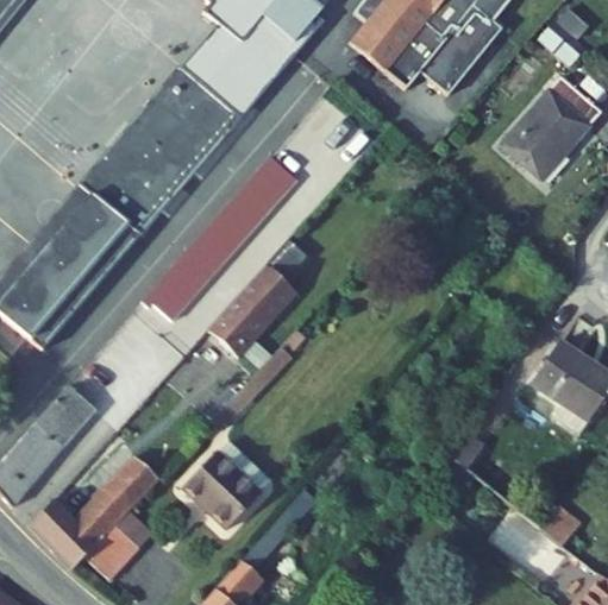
[(0,0),(0,18),(14,0),(0,0)]
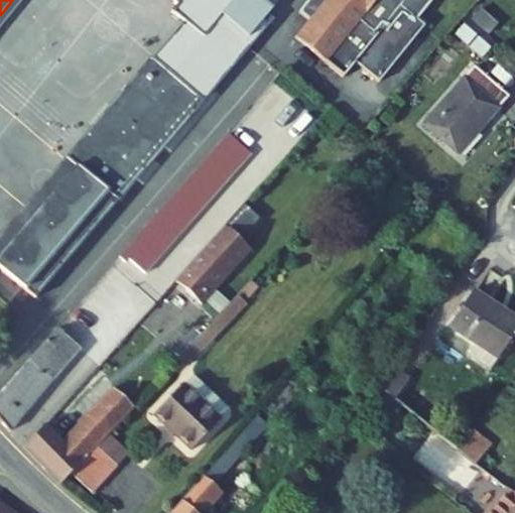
[(176,0),(178,2),(173,8),(184,17),(205,34),(233,0),(176,0)]
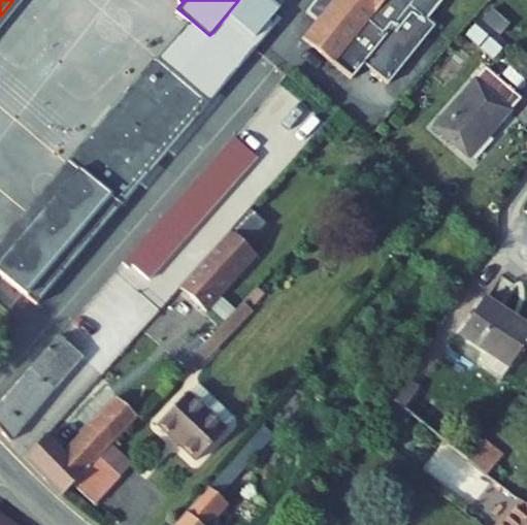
[(280,17),(260,0),(238,0),(209,35),(241,62),(280,17)]
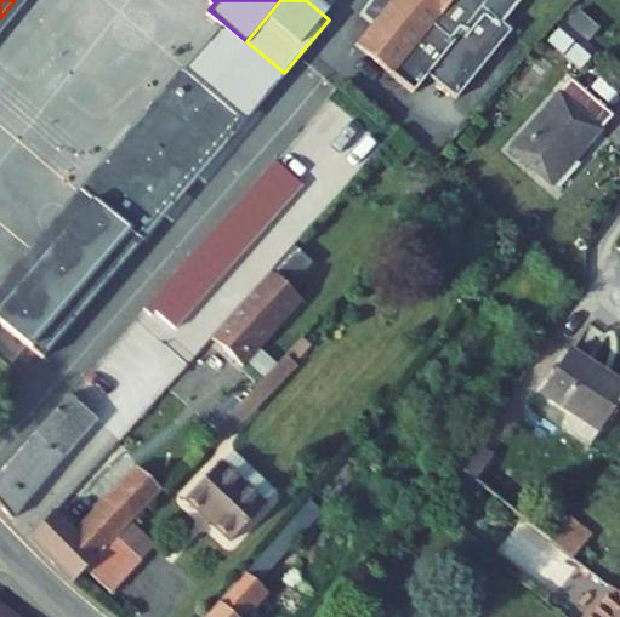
[(356,41),(414,90),(428,73),(456,96),(512,29),(502,21),(519,0),(373,0),(363,12),(374,21),(356,41)]
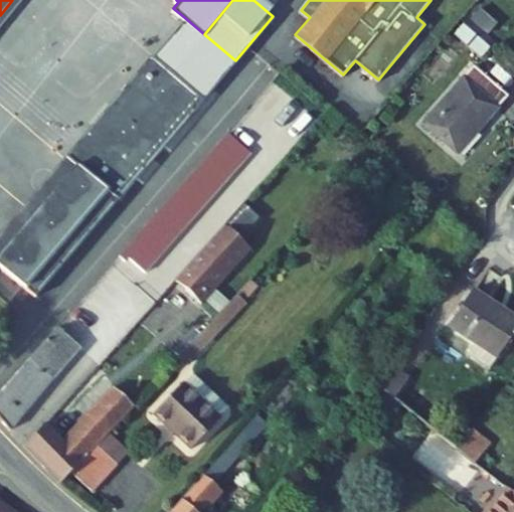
[(153,55),(204,99),(235,60),(204,34),(184,17),(153,55)]
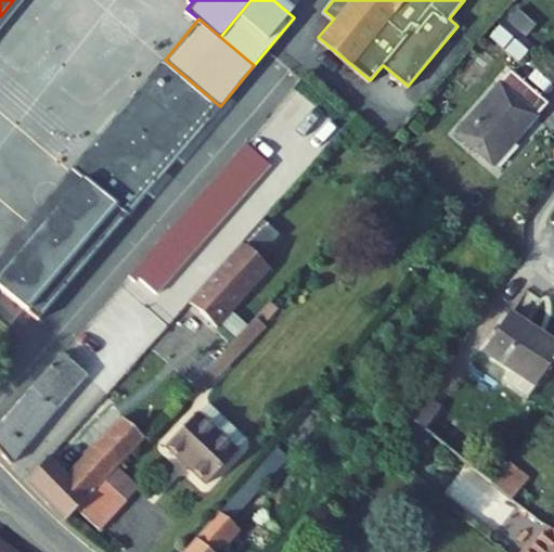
[(0,284),(42,320),(220,106),(165,60),(164,60),(0,256),(0,284)]
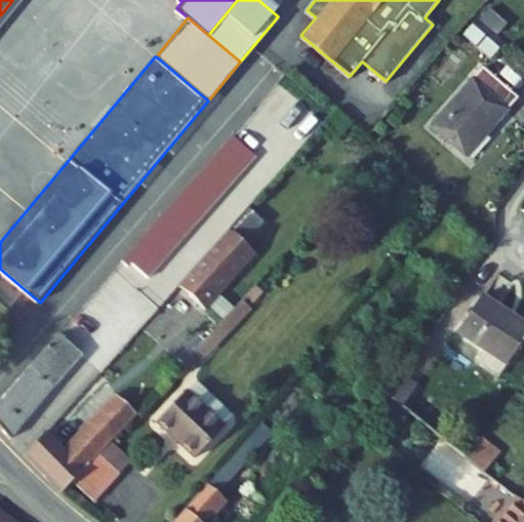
[(484,65),(433,122),(469,153),(519,95),(484,65)]
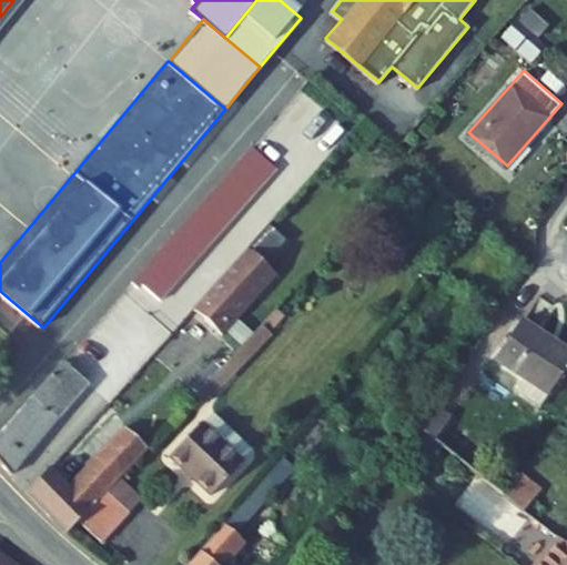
[(194,306),(224,332),(277,272),(265,262),(287,238),(270,222),(194,306)]
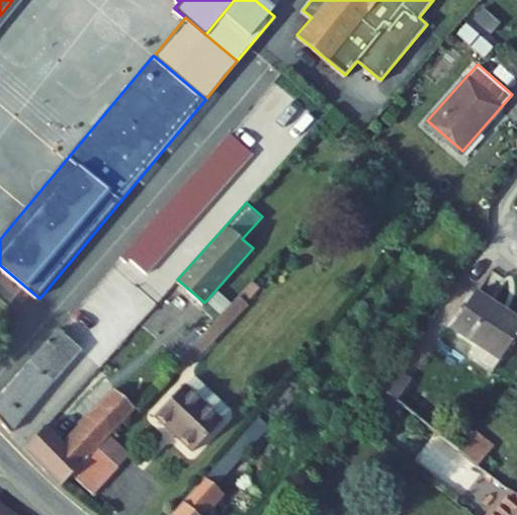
[(516,316),(476,289),(452,324),(480,342),(471,354),(494,369),(516,333),(516,316)]
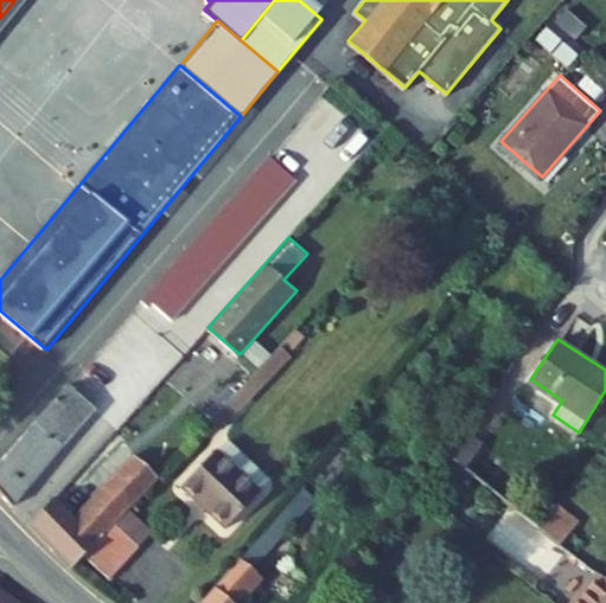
[(255,392),(291,355),(281,346),(246,383),(255,392)]
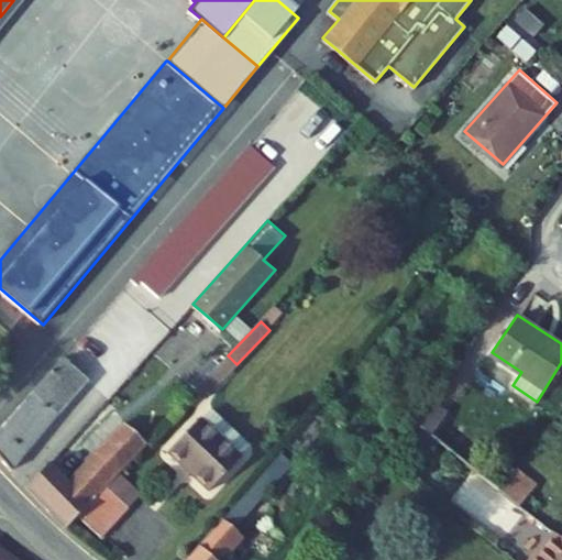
[(0,454),(12,469),(89,379),(65,355),(0,427),(0,454)]
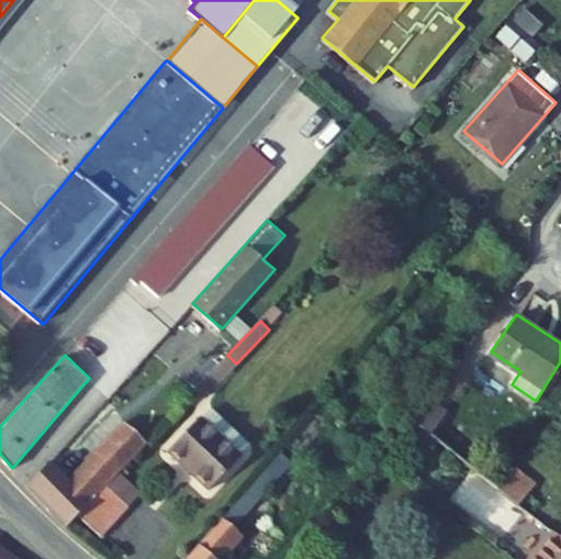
[(448,410),(430,397),(415,422),(430,434),(448,410)]
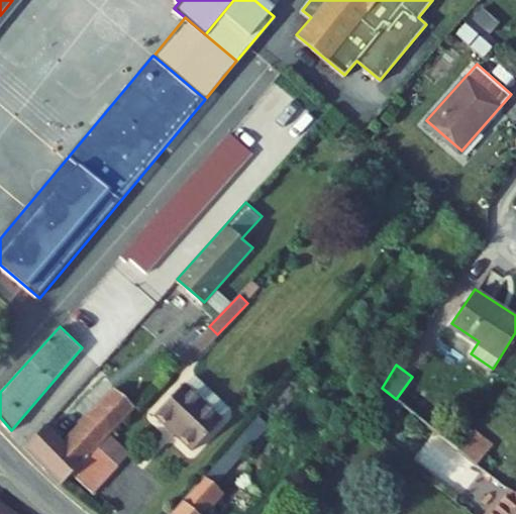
[(231,407),(196,374),(186,384),(221,417),(231,407)]
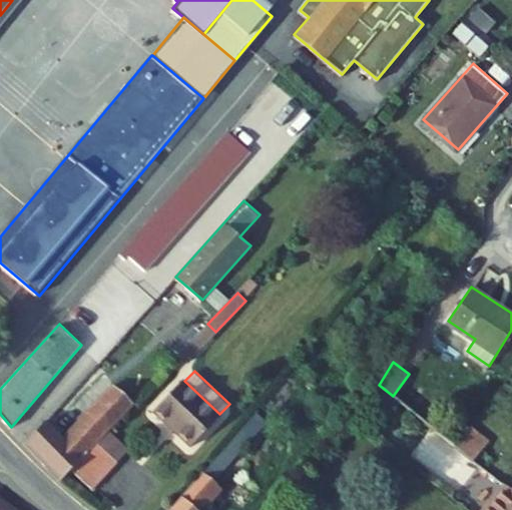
[(192,446),(220,415),(219,414),(184,381),(182,379),(153,409),(166,422),(169,419),(176,427),(174,429),(192,446)]
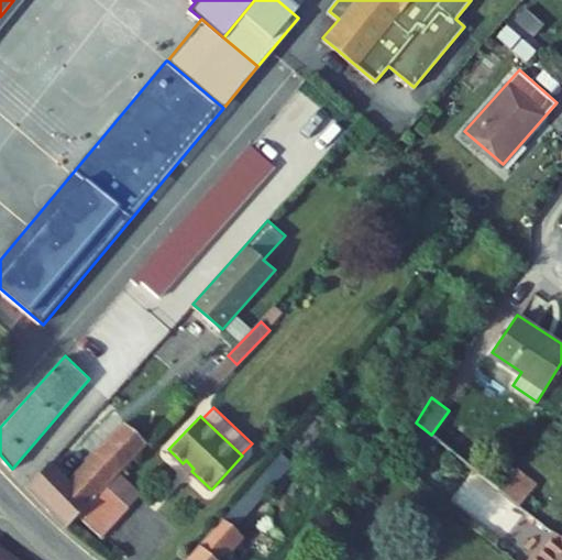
[(434,437),(431,435),(416,423),(409,432),(427,448),(434,437)]
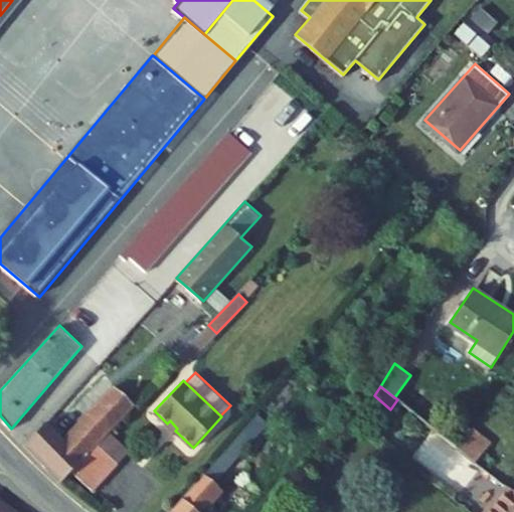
[(24,445),(61,482),(72,471),(99,443),(110,431),(113,429),(90,406),(60,437),(46,421),(24,445)]
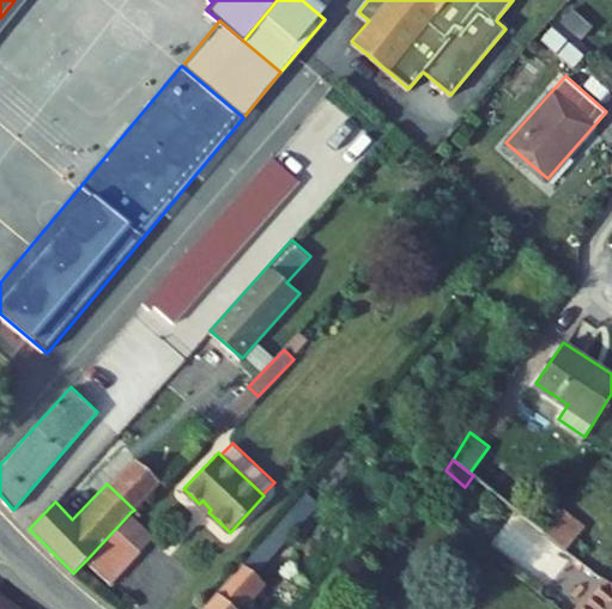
[(255,573),(320,501),(307,489),(243,562),(255,573)]
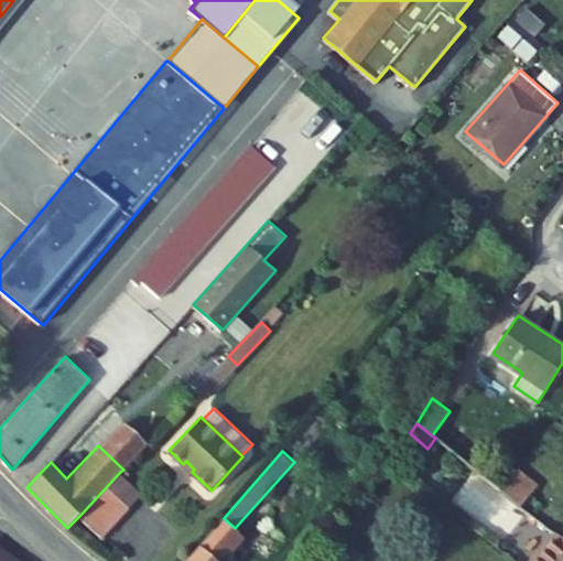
[(108,485),(131,507),(143,493),(120,472),(108,485)]
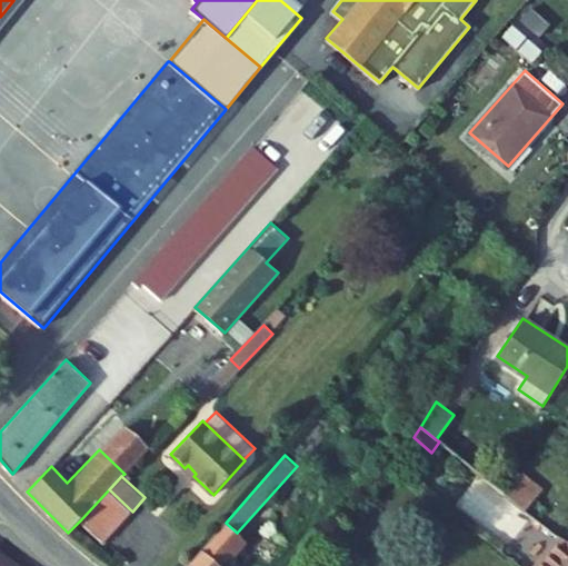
[(103,543),(132,512),(109,489),(80,520),(103,543)]
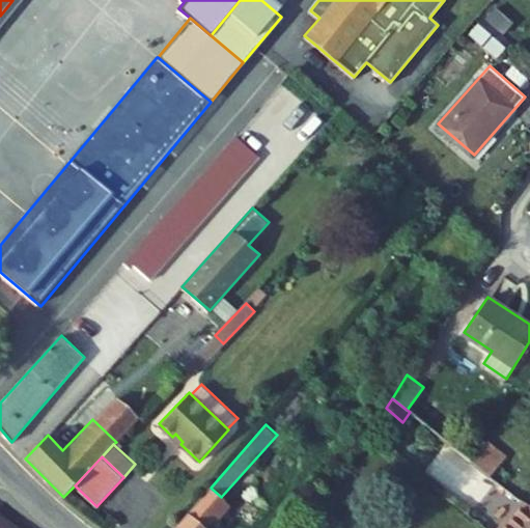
[(208,527),(229,505),(221,497),(211,488),(174,527),(208,527)]
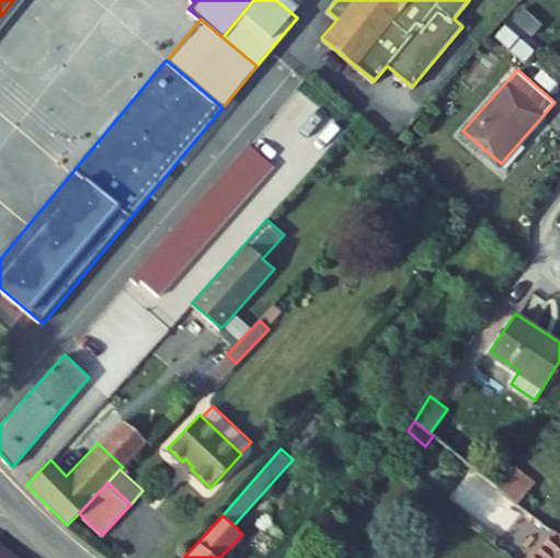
[(526,557),(559,557),(559,533),(552,527),(526,557)]
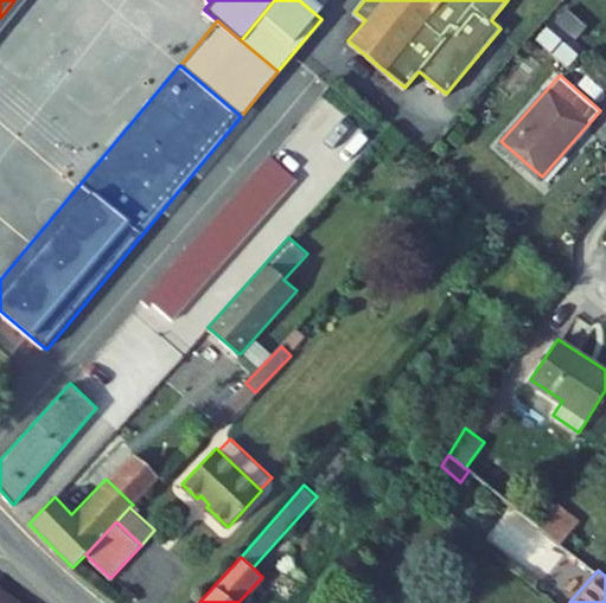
[(23,602),(0,587),(0,602),(23,602)]
